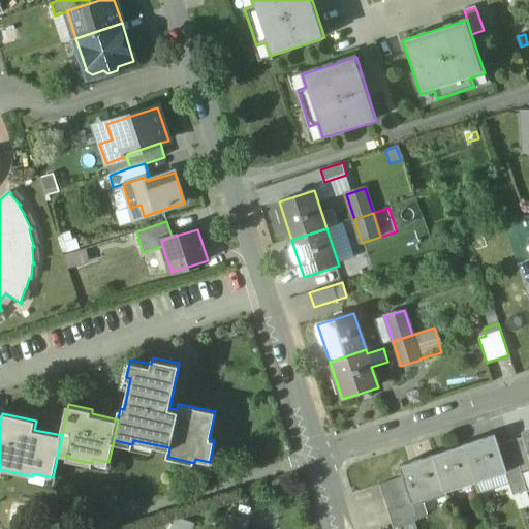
[(495,435),(464,445),(476,481),(507,472),(499,445),(495,435)]
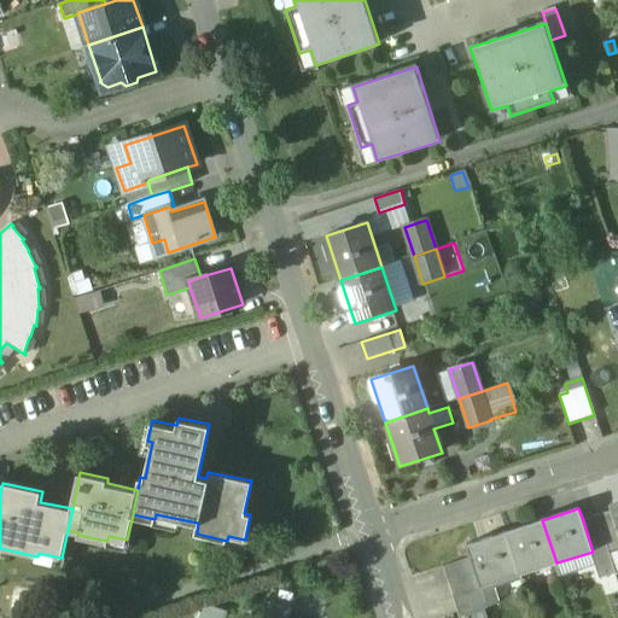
[(617,520),(614,511),(598,516),(608,546),(611,554),(617,551),(617,520)]
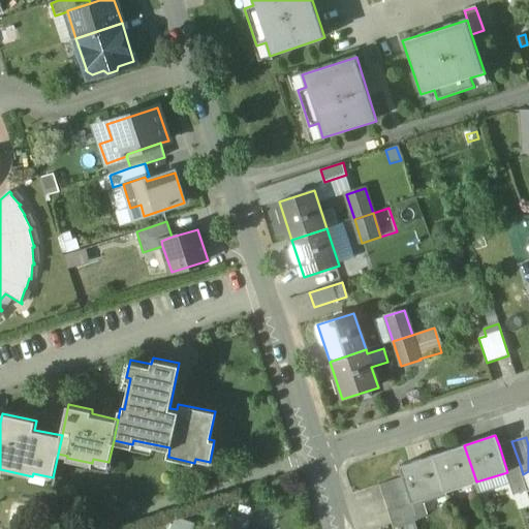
[(511,441),(499,445),(507,472),(521,467),(511,441)]
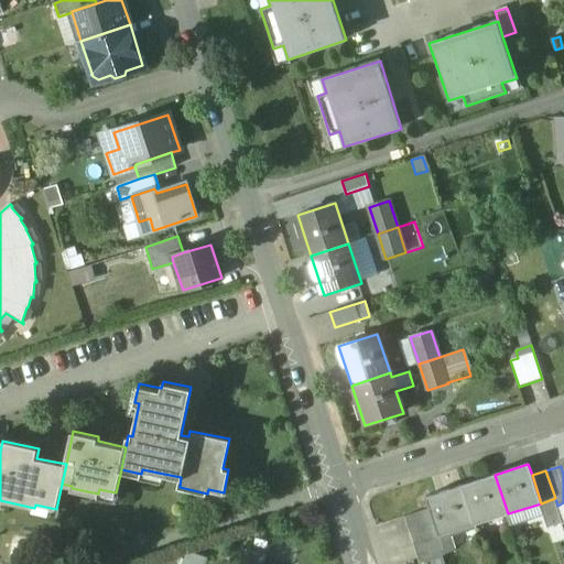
[(495,475),(463,485),(464,488),(476,523),(508,513),(495,475)]
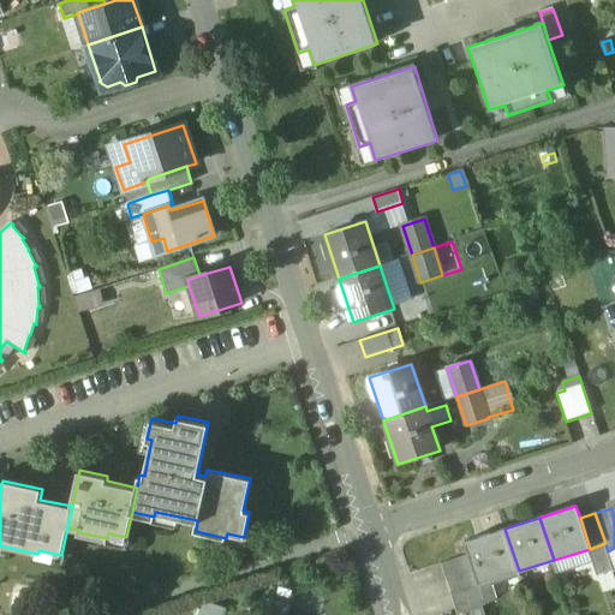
[(506,532),(466,544),(470,555),(476,571),(479,584),(519,571),(506,532)]
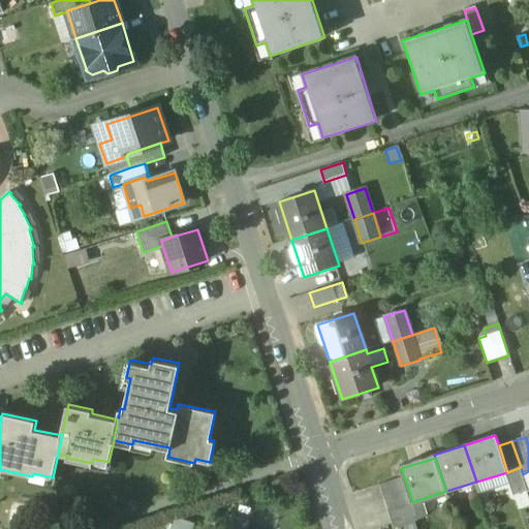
[(404,477),(380,485),(384,499),(409,491),(404,477)]
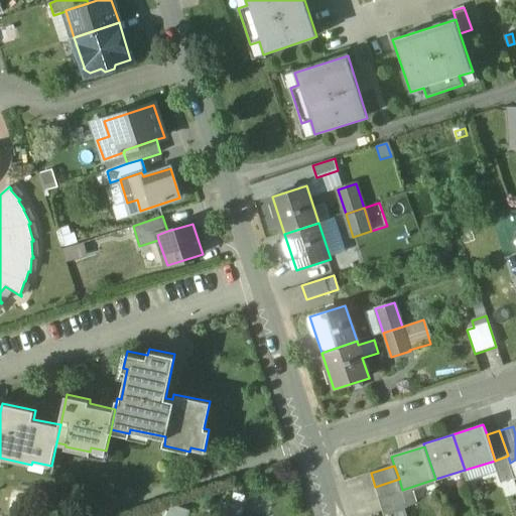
[(399,479),(375,487),(380,500),(403,493),(402,490),(399,479)]
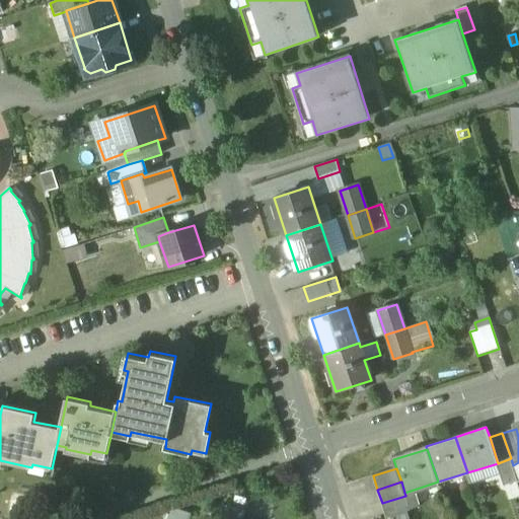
[(243,518),(249,501),(228,494),(224,507),(220,517),(224,518),(243,518)]
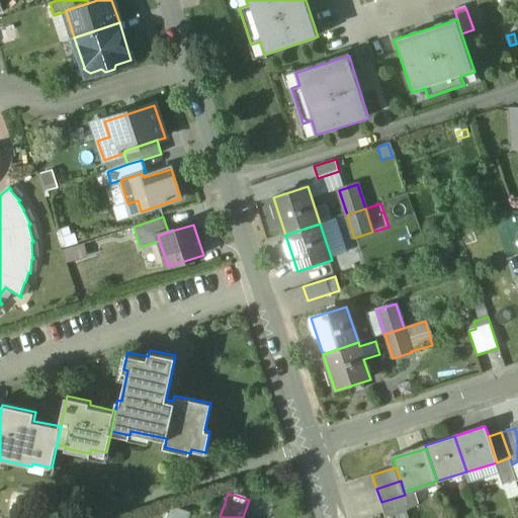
[(405,495),(381,502),(385,517),(410,510),(405,495)]
